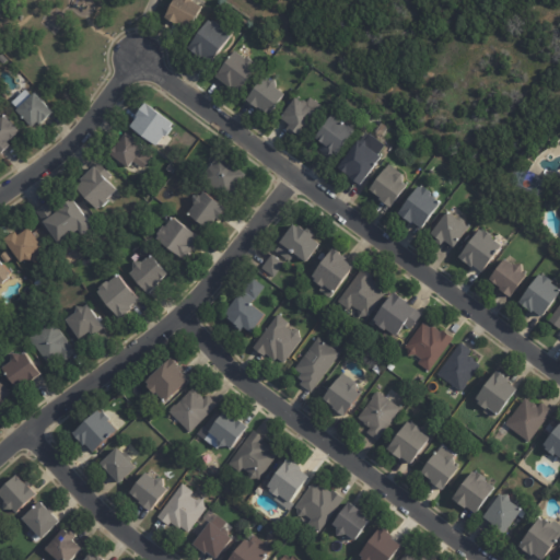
[(193,0),(193,1),(202,6),(190,31),(165,19),(174,0),(193,0)]
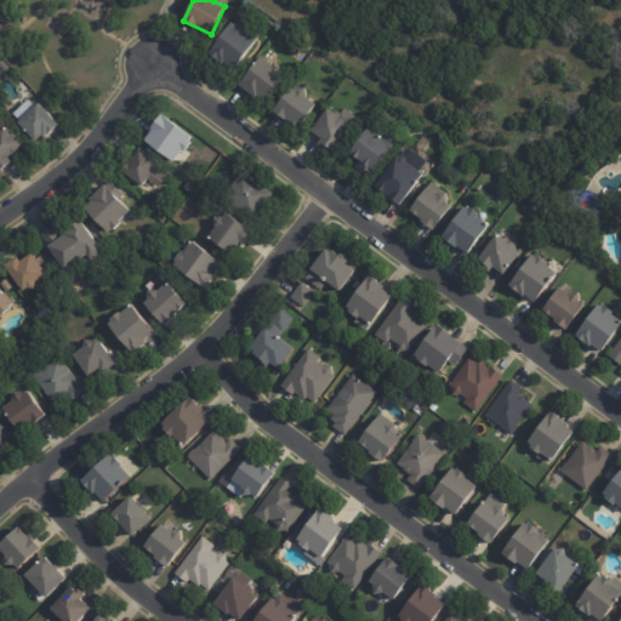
[(244,26),(249,29),(248,30),(258,39),(235,67),(227,61),(226,62),(211,52),(234,21),(238,23),(239,22),(244,26)]
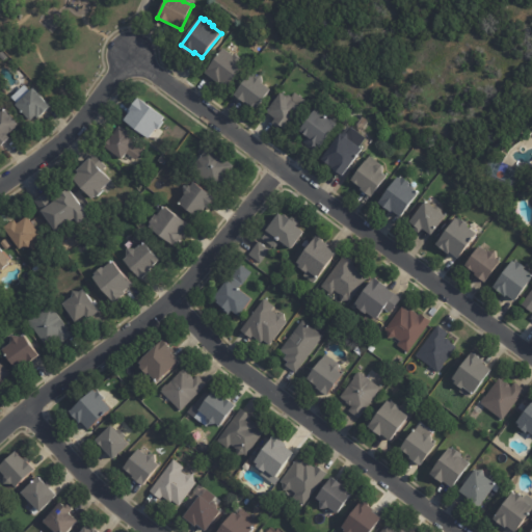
[(216,78),(207,71),(224,46),(236,54),(237,52),(242,56),(240,58),(245,61),(229,84),(222,79),(220,81),(216,78)]
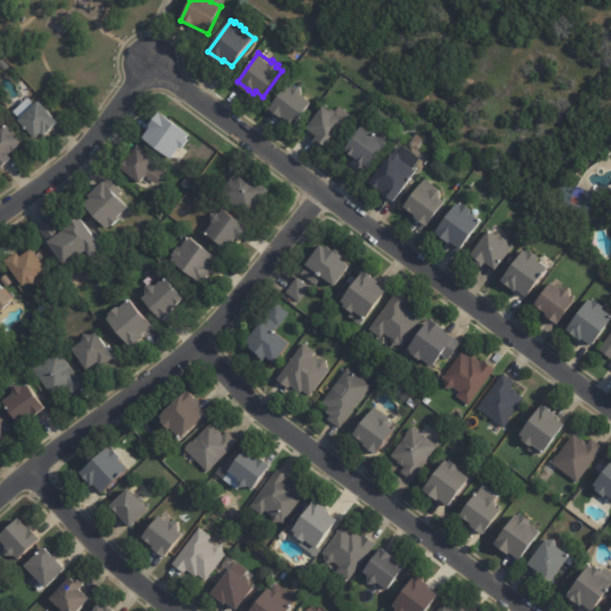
[(11,65),(6,69),(0,63),(0,61),(4,59),(11,65)]
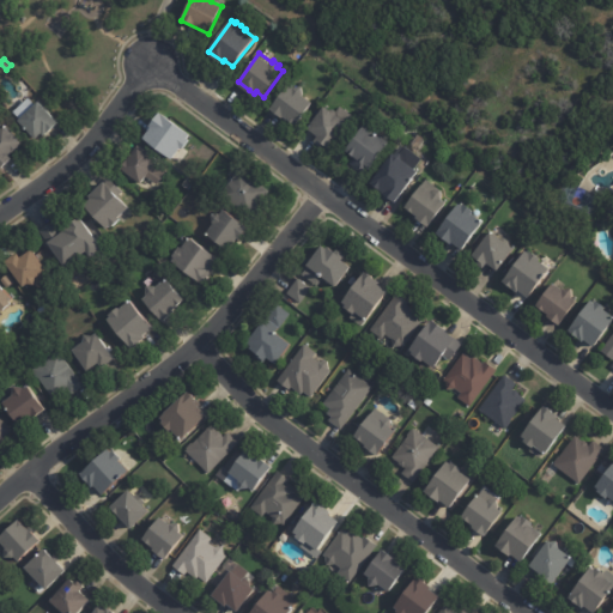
[(303,85),(304,91),(303,93),(313,101),(295,123),(285,115),(284,116),(272,107),(290,84),(293,86),(295,85),(303,84),(303,85)]
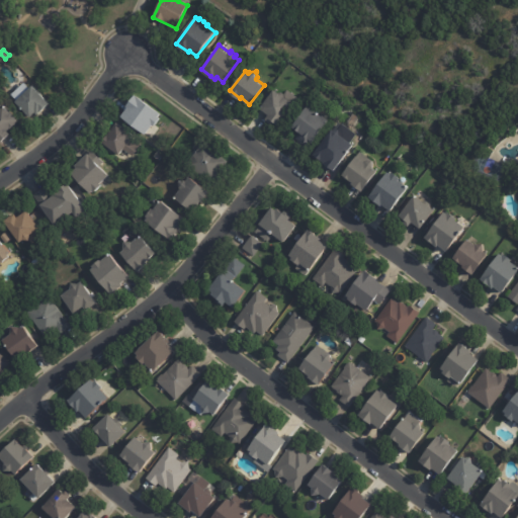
[(52,103),(40,114),(38,111),(33,116),(19,101),(36,85),(53,102),(52,103)]
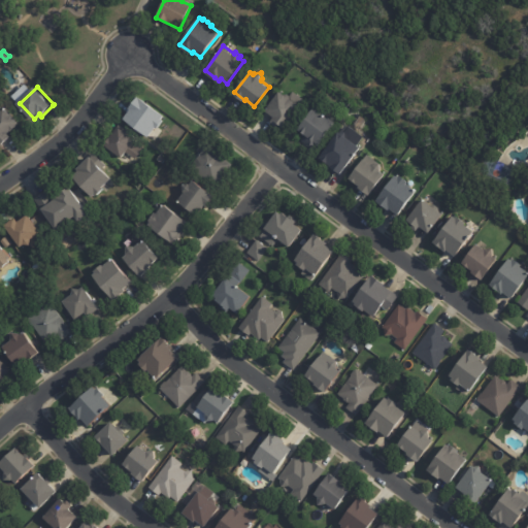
[(271,125),(269,124),(273,120),(264,111),(278,94),(288,102),(295,93),(306,100),(299,109),(298,108),(284,131),(277,126),(275,129),(271,125)]
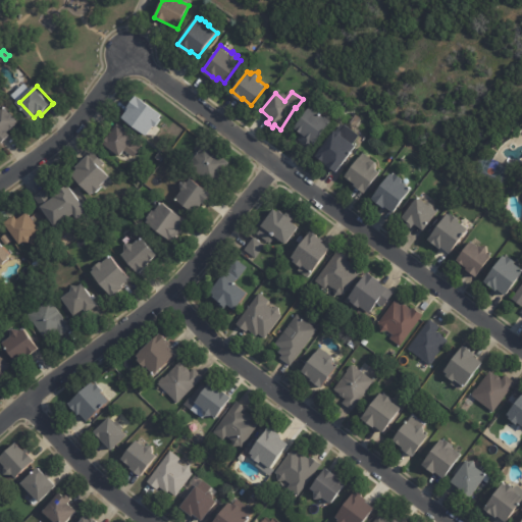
[(157,125),(152,134),(127,116),(134,107),(132,106),(141,93),(167,111),(164,115),(167,117),(161,126),(158,124),(157,125)]
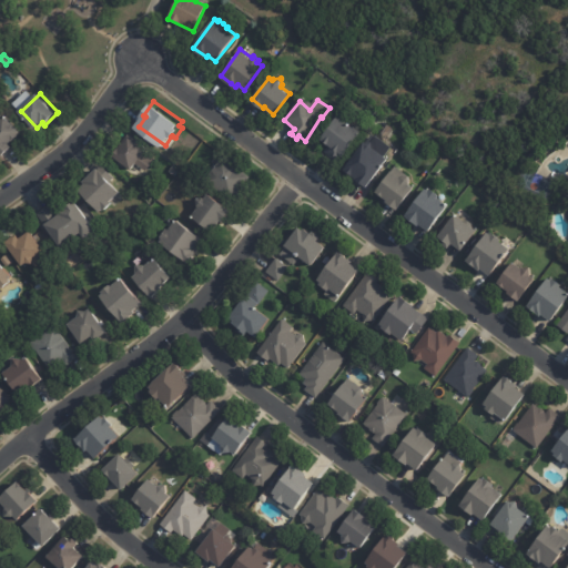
[(10,148),(4,153),(0,149),(0,109),(6,114),(8,112),(23,129),(21,131),(21,132),(16,139),(14,138),(12,139),(16,142),(10,148)]
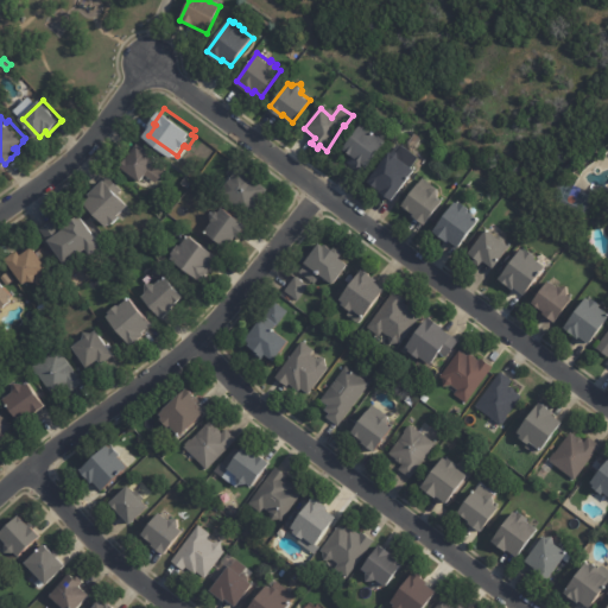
[(371,133),(385,144),(362,172),(352,163),(354,159),(342,150),(360,125),(371,133)]
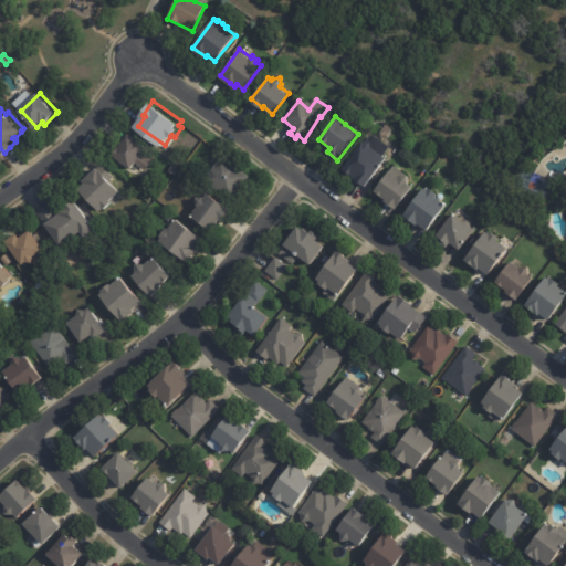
[(146,167),(144,170),(135,164),(132,168),(115,155),(132,133),(149,146),(146,150),(154,157),(146,167)]
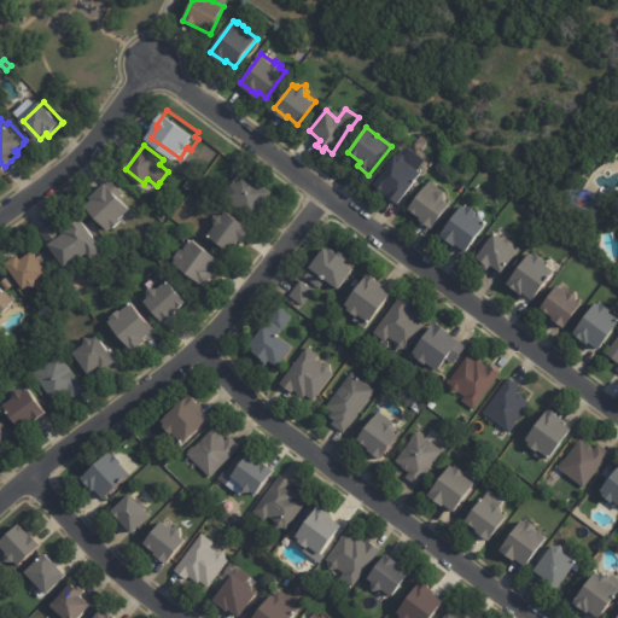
[(410,147),(427,161),(420,172),(420,173),(397,207),(386,198),(389,196),(374,185),(396,155),(397,156),(401,156),(407,147),(409,149),(410,147)]
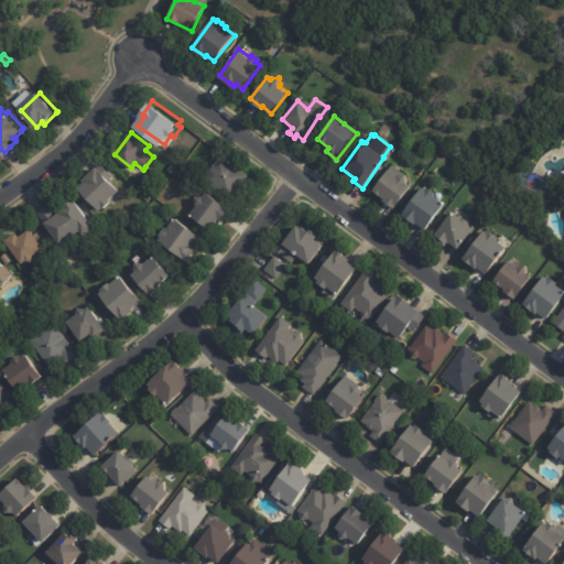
[(226,153),(252,174),(236,197),(209,176),(226,153)]
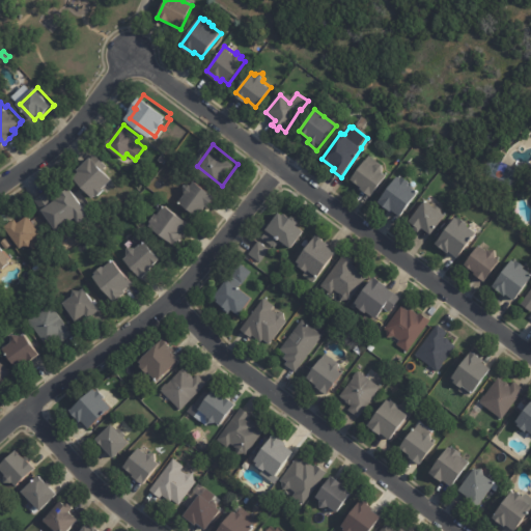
[(112,180),(107,186),(109,187),(102,194),(101,193),(98,195),(76,172),(94,154),(116,176),(112,180)]
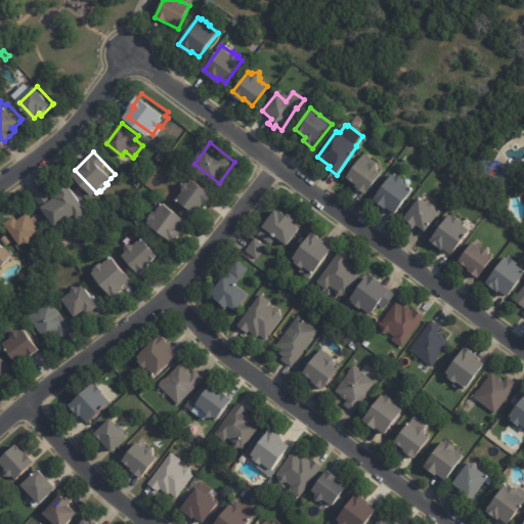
[(366,193),(356,185),(357,184),(347,177),(361,158),(362,159),(367,151),(379,160),(377,163),(378,170),(382,173),(366,193)]
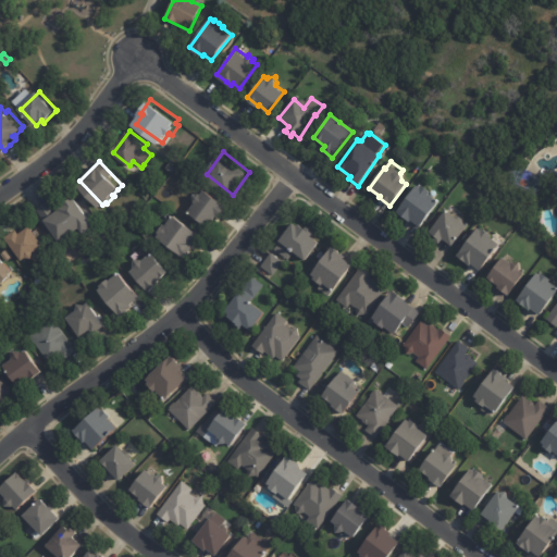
[(172,162),(178,166),(173,174),(166,170),(172,162)]
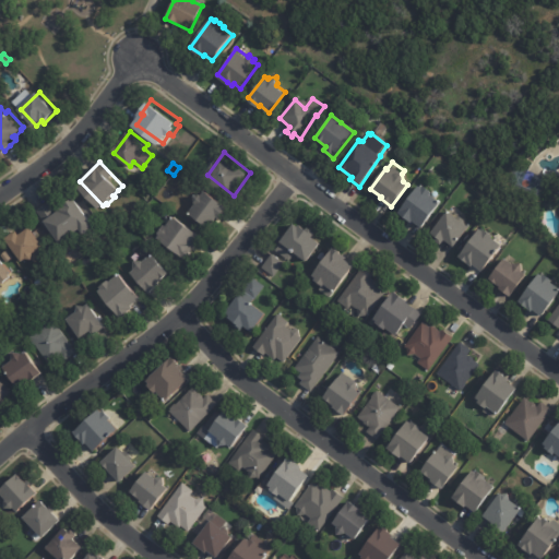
[(421,226),(414,221),(413,222),(400,212),(420,185),(424,188),(425,186),(433,192),(431,193),(439,200),(438,202),(439,203),(421,226)]
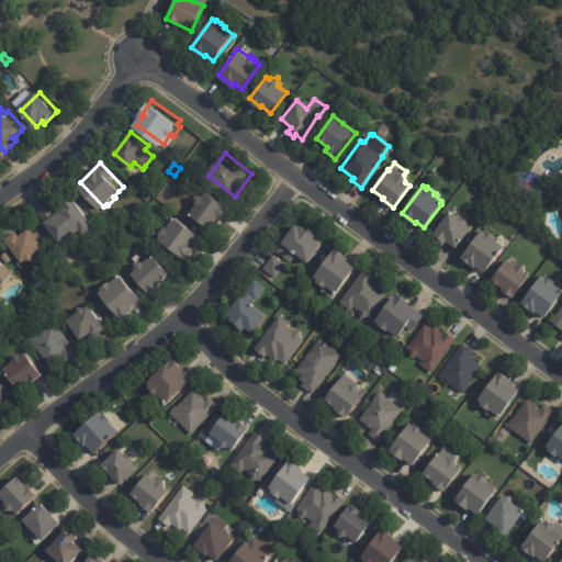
[(231,209),(224,217),(224,216),(215,228),(194,212),(201,204),(200,203),(200,195),(205,194),(206,195),(211,191),(232,206),(231,209)]
